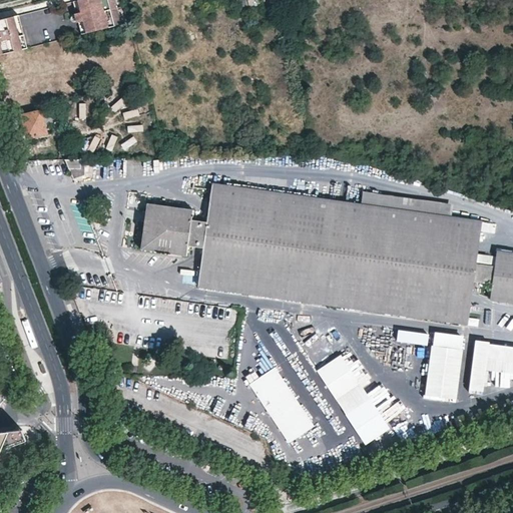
[(120,24),(114,0),(77,0),(73,1),(81,34),(120,24)]
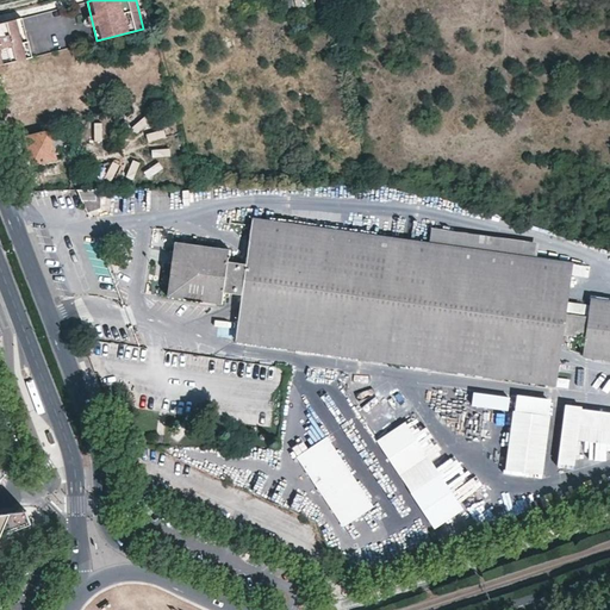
[(0,64),(32,57),(22,18),(0,23),(0,64)]
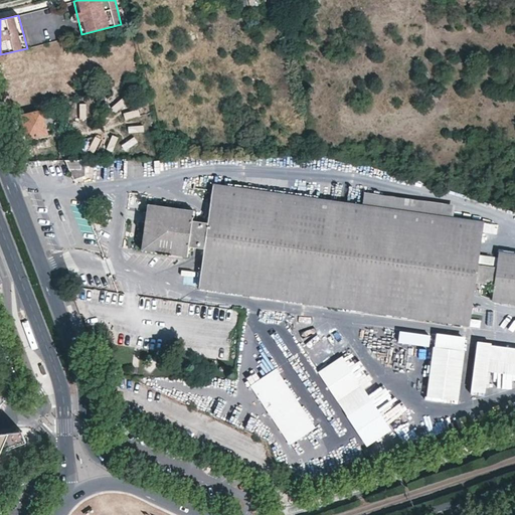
[(121,62),(128,61),(126,53),(119,54),(121,62)]
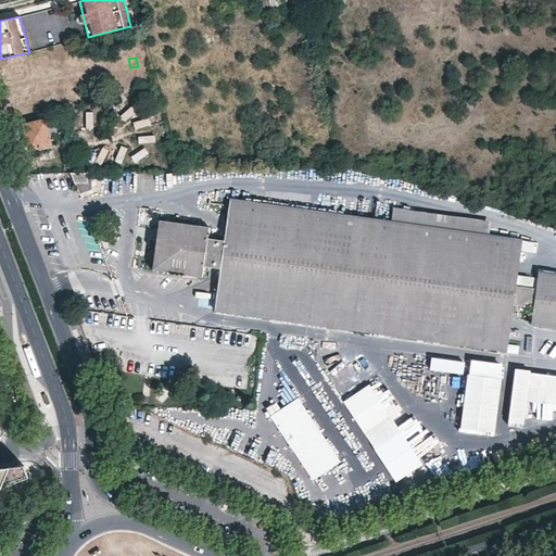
[(8,118),(61,104),(55,86),(24,93),(22,91),(5,97),(3,101),(8,118)]
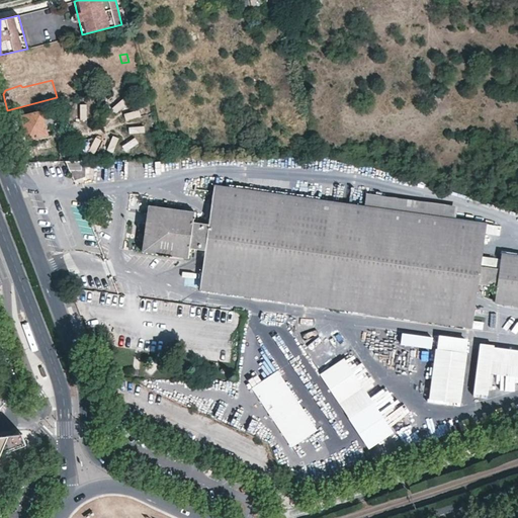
[(125,137),(145,132),(140,110),(131,112),(127,103),(113,106),(115,116),(119,115),(125,137)]
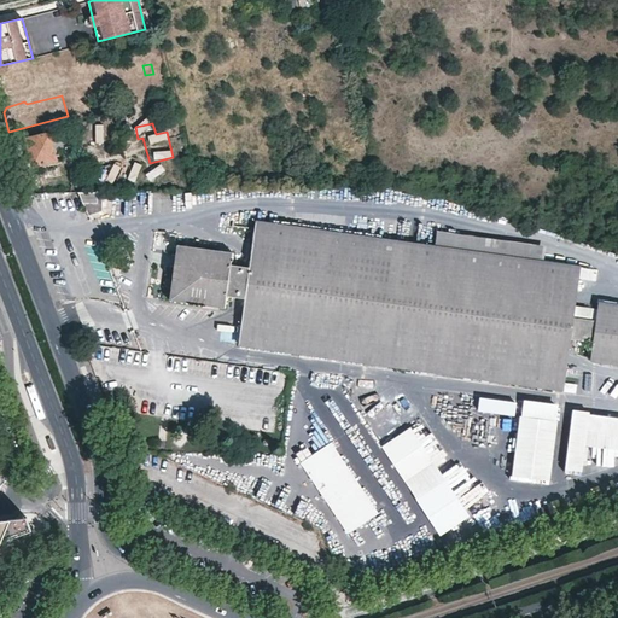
[(50,133),(57,162),(63,161),(56,132),(50,133)]
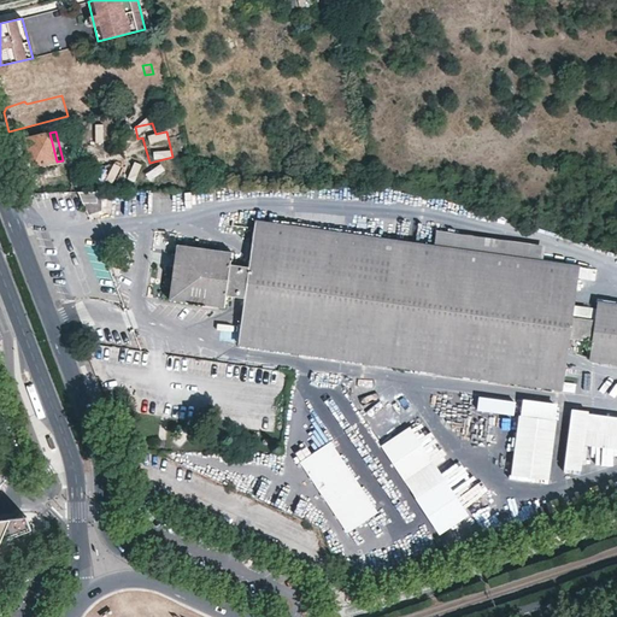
[(57,162),(50,133),(25,137),(33,166),(57,162)]
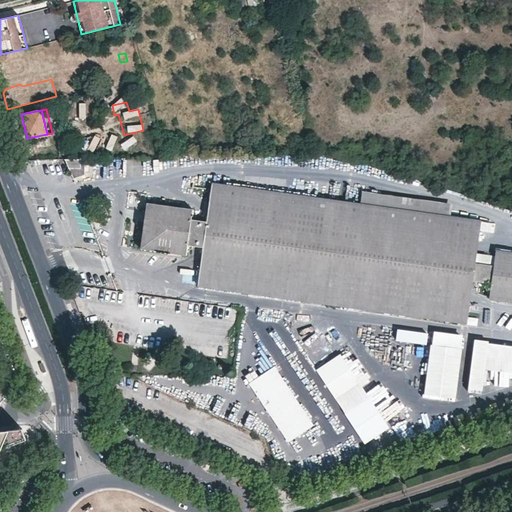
[(14,120),(12,115),(4,116),(7,123),(14,120)]
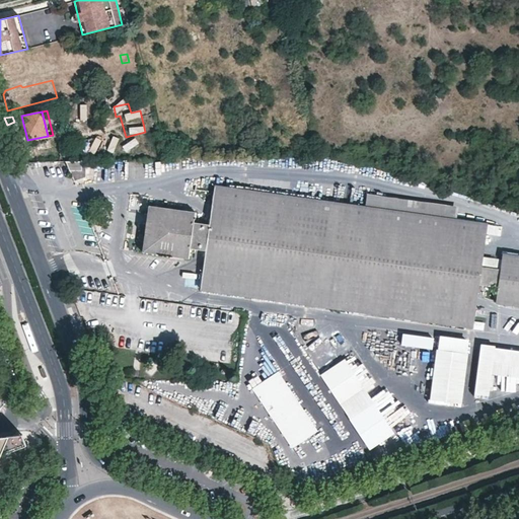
[(88,151),(95,153),(100,139),(93,136),(88,151)]
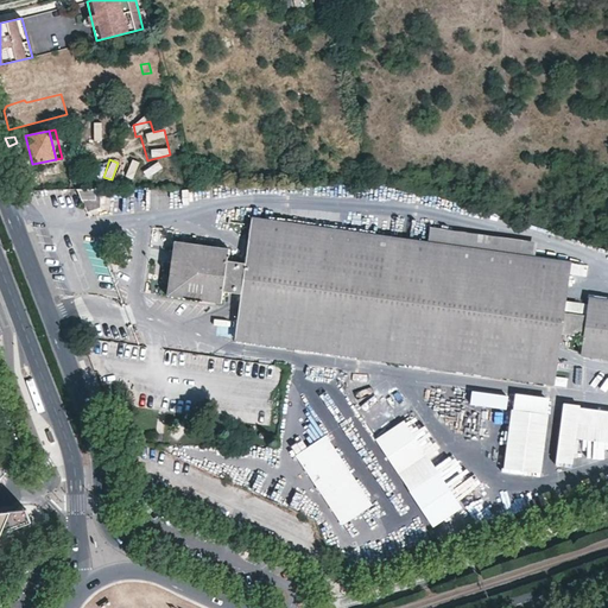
[(132,177),(138,162),(131,159),(125,173),(132,177)]
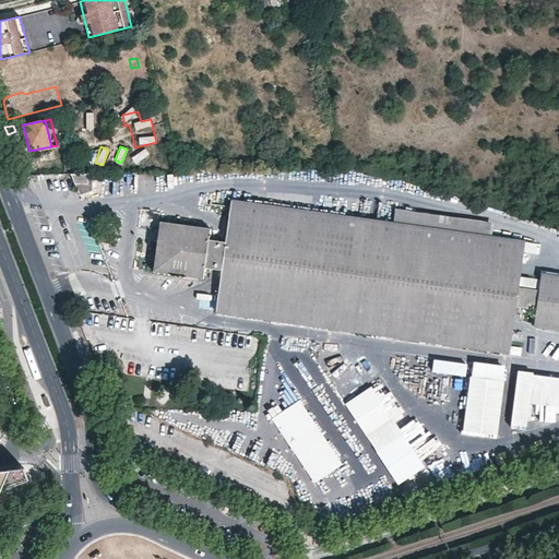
[(132,154),(134,161),(146,156),(144,150),(132,154)]
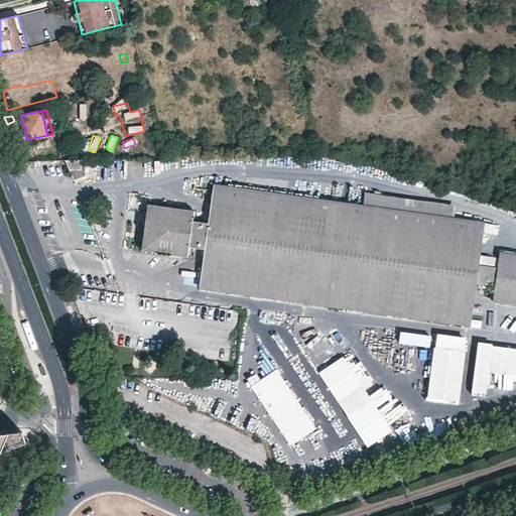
[(28,154),(18,154),(21,162),(29,161),(28,154)]
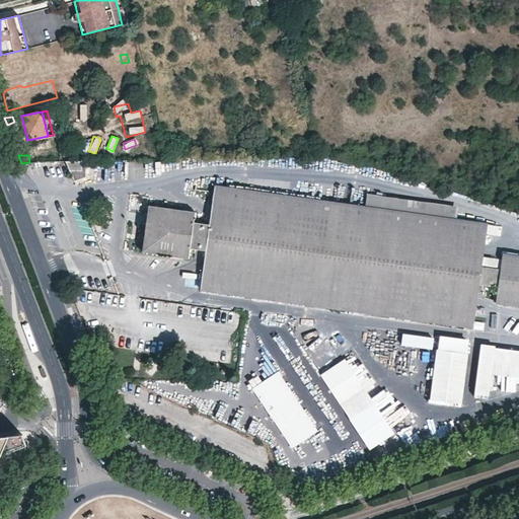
[(85,176),(86,161),(79,161),(66,161),(74,181),(85,176)]
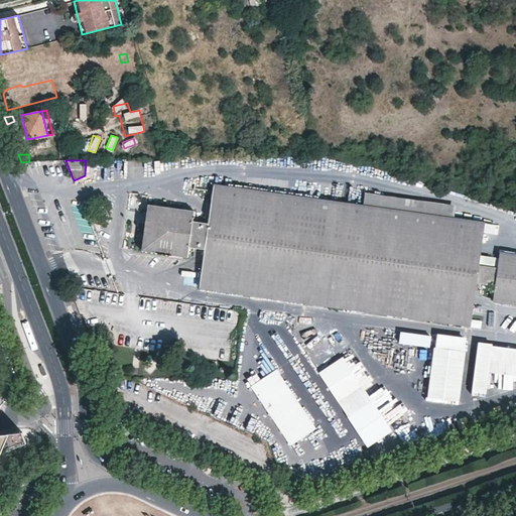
[(494,300),(515,302),(515,256),(500,254),(498,268),(478,265),(484,224),(454,219),(363,207),(214,185),(208,224),(194,222),(195,211),(148,205),(141,251),(187,258),(189,247),(205,249),(199,287),(469,326),(475,282),(496,285),(494,300)]
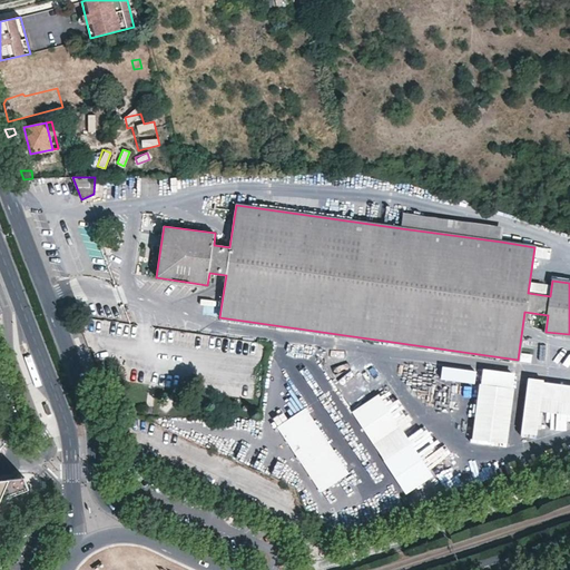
[(401,228),(501,242),(503,226),(403,213),(401,228)]
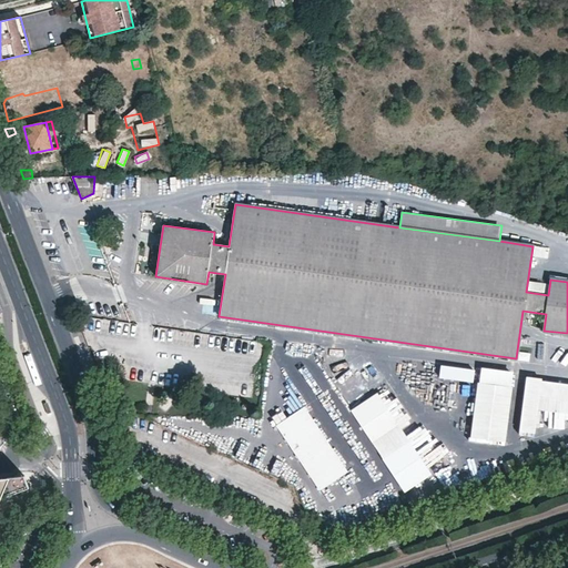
[(94,229),(102,226),(99,219),(92,222),(94,229)]
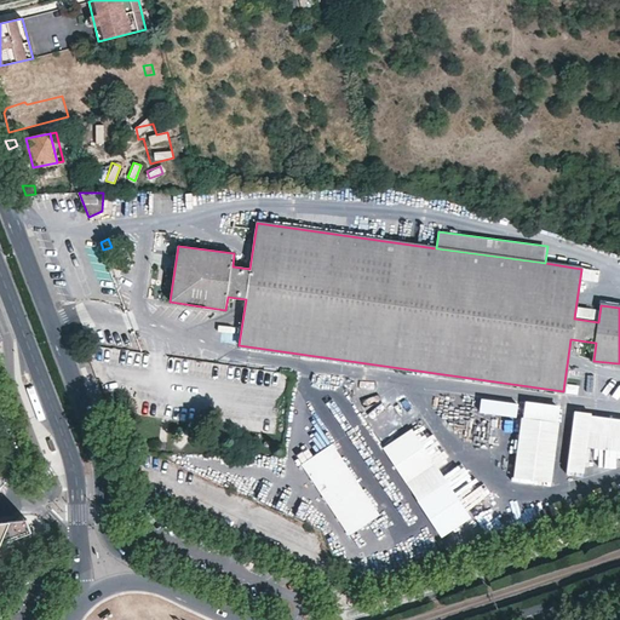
[(589,379),(589,394),(603,394),(603,375),(586,375),(586,379),(589,379)]
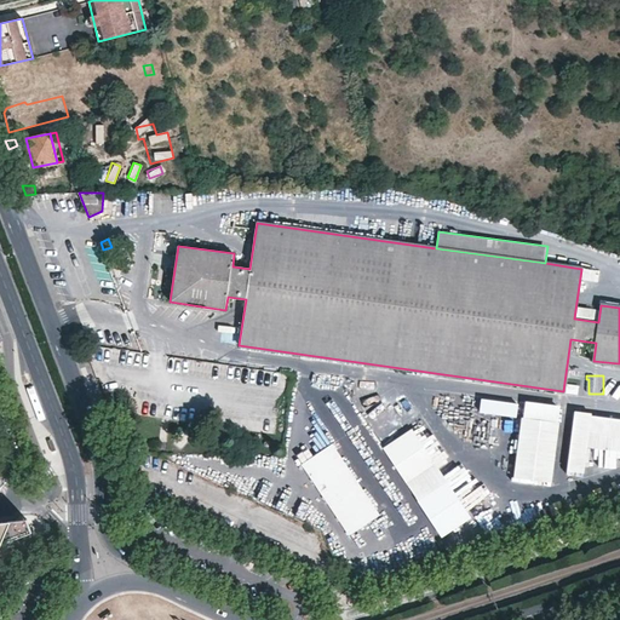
[(517,403),(481,399),(478,413),(516,418),(517,403)]
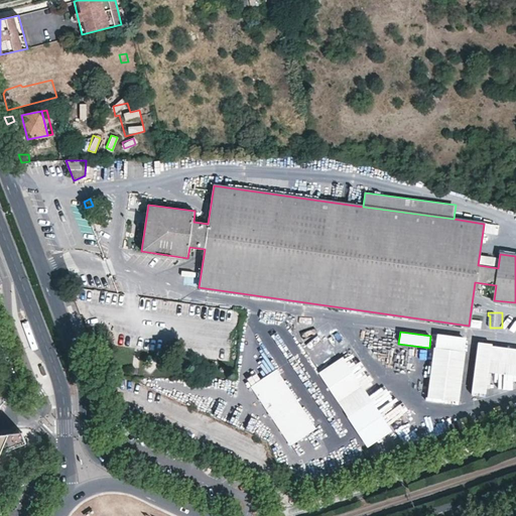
[(467,341),(437,337),(429,398),(459,402),(467,341)]
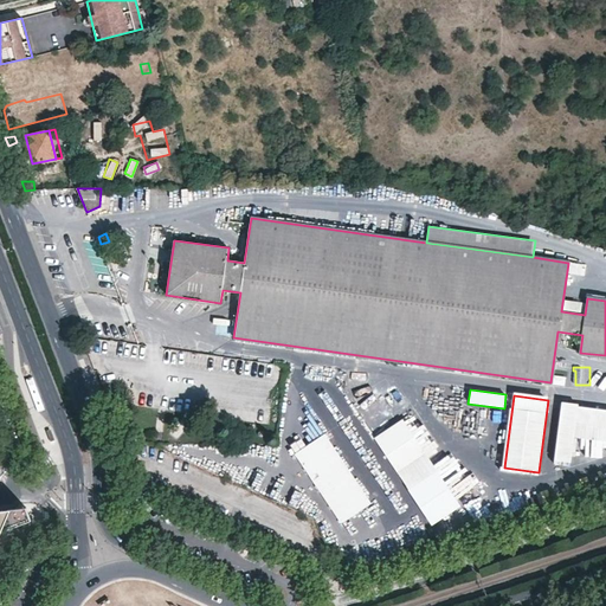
[(579,405),(561,403),(554,459),(572,462),(574,438),(605,442),(605,410),(579,407),(579,405)]
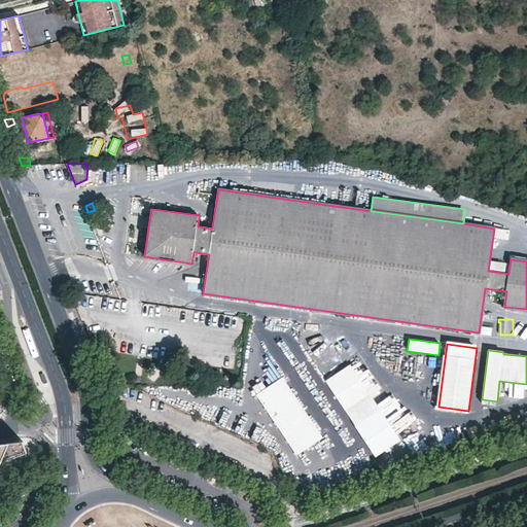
[(399,441),(350,365),(325,381),(374,457),(399,441)]
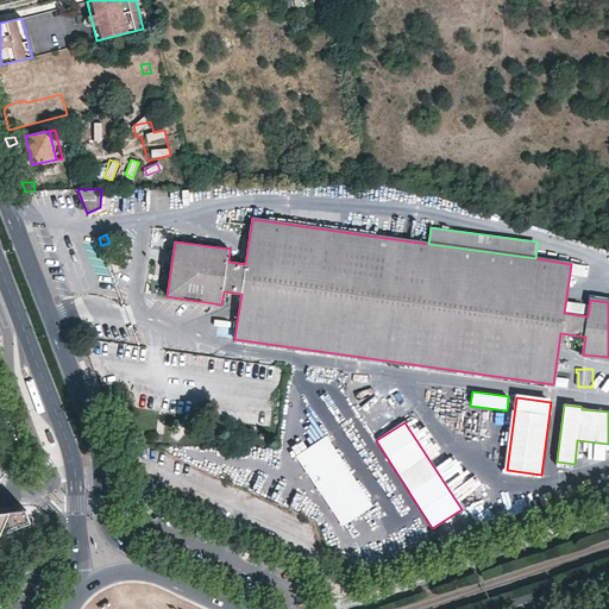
[(371,506),(327,437),(297,457),(341,526),(371,506)]
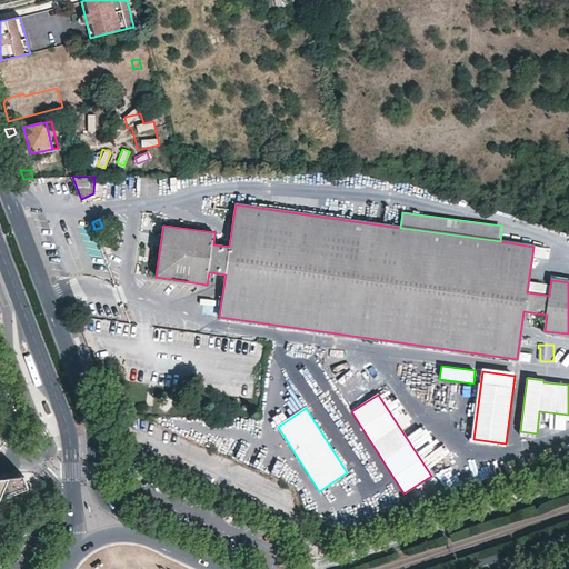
[(0,498),(29,490),(26,478),(0,480),(0,498)]
